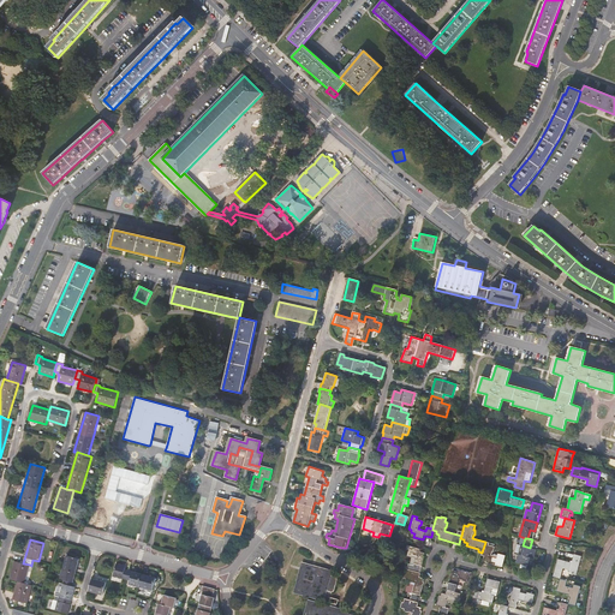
[(485,542),(482,553),(482,555),(484,556),(483,559),(487,559),(485,562),(502,567),(506,556),(499,554),(497,557),(491,555),(493,551),(493,553),(495,547),(489,545),(489,543),(485,542)]
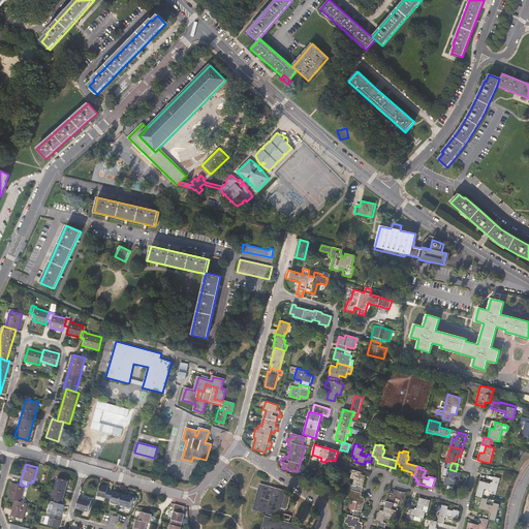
[(358,479),(354,491),(362,493),(366,478),(363,478),(364,475),(362,474),(363,472),(350,469),(349,472),(351,473),(350,478),(354,479),(358,479)]
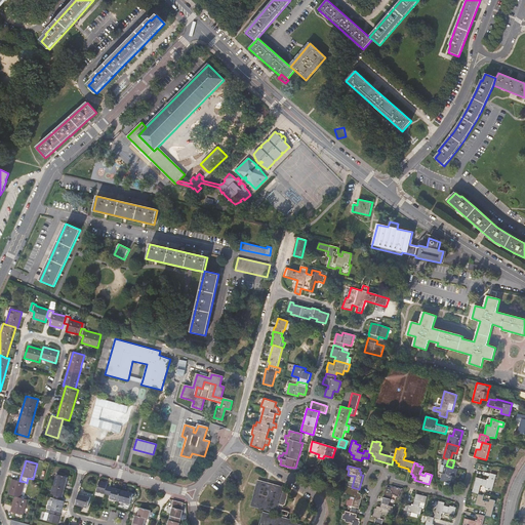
[(446,466),(445,466),(441,481),(444,482),(444,484),(444,485),(448,486),(449,486),(449,483),(453,484),(457,469),(452,468),(446,466)]
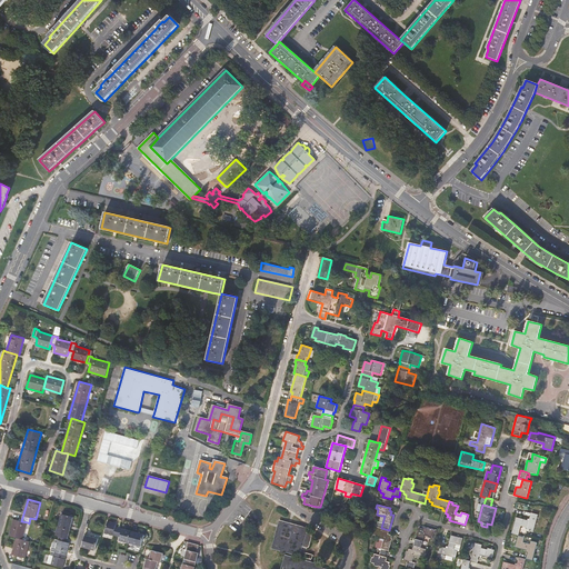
[(511,533),(518,536),(521,526),(527,528),(526,531),(532,532),(538,515),(531,512),(529,520),(516,517),(511,533)]
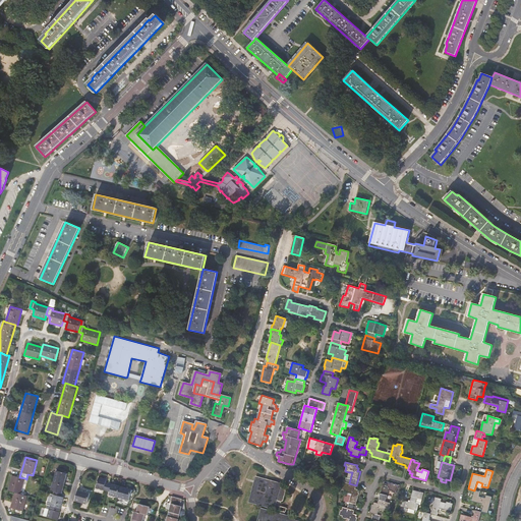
[(57,470),(53,482),(51,489),(62,493),(67,473),(57,470)]
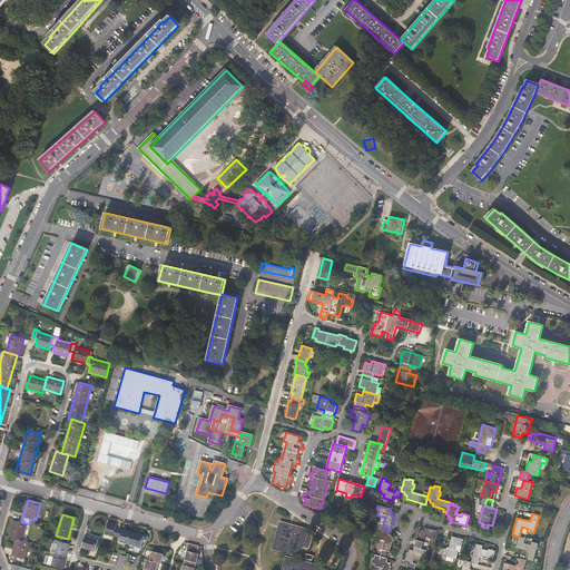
[(9,537),(17,539),(22,540),(28,523),(21,522),(15,520),(9,537)]
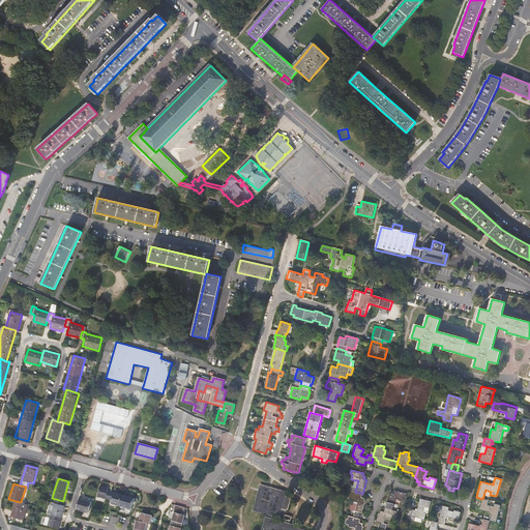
[(112,500),(114,492),(111,492),(112,489),(100,484),(97,496),(112,500)]
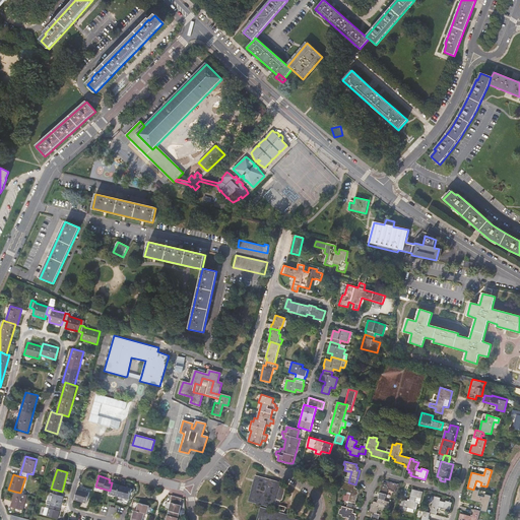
[(272,506),(273,504),(274,500),(278,486),(278,483),(257,478),(251,500),(266,504),(272,506)]
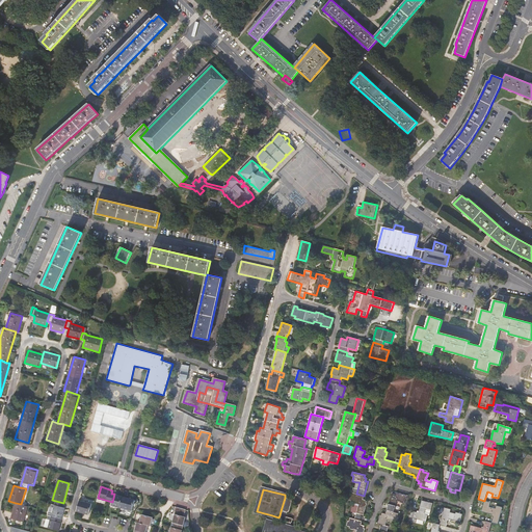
[(363,500),(364,496),(356,494),(351,493),(350,496),(349,496),(348,500),(351,502),(351,503),(355,504),(354,507),(352,506),(351,511),(353,512),(356,512),(354,520),(362,522),(367,503),(364,502),(365,500),(363,500)]
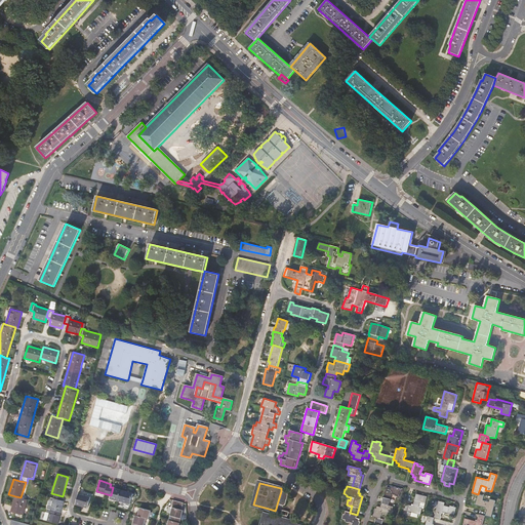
[(386,489),(381,503),(389,506),(392,494),(395,495),(395,496),(399,497),(400,492),(402,492),(403,489),(392,486),(391,488),(389,487),(388,490),(386,489)]
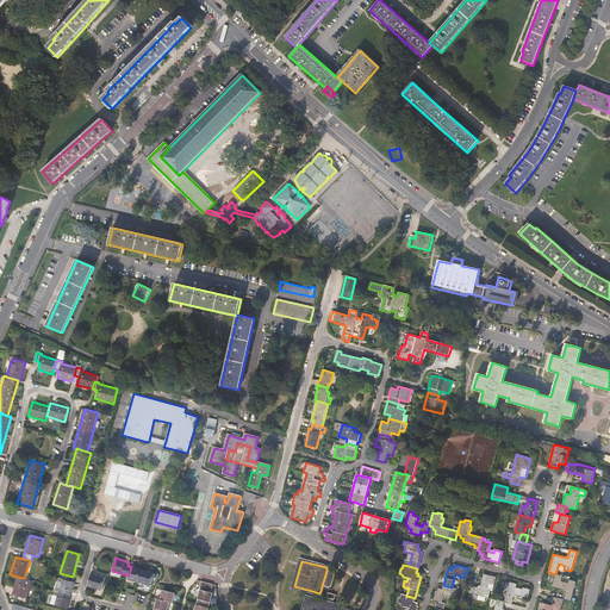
[(155,573),(131,566),(129,576),(128,579),(151,586),(155,573)]
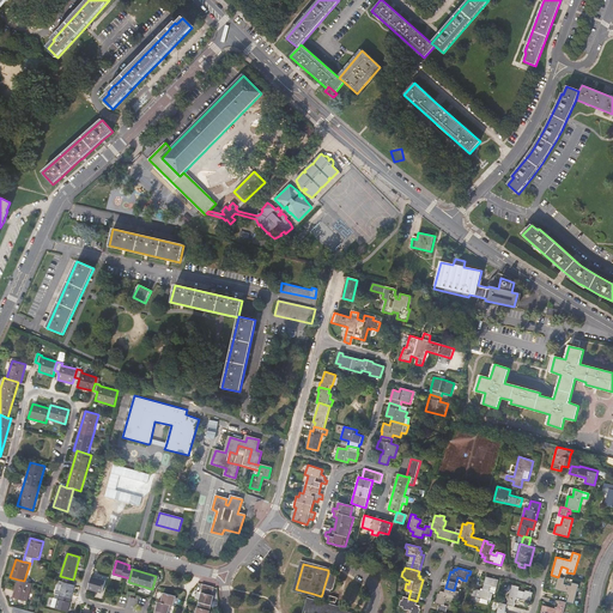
[(334,575),(328,574),(323,589),(331,590),(332,590),(333,589),(337,578),(335,576),(334,575)]
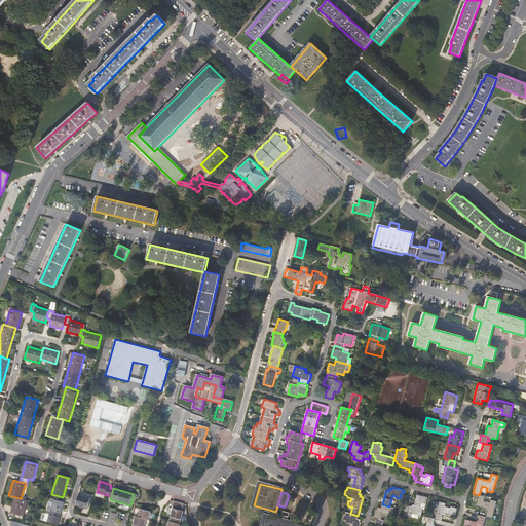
[(79,495),(76,505),(87,509),(90,498),(79,495)]
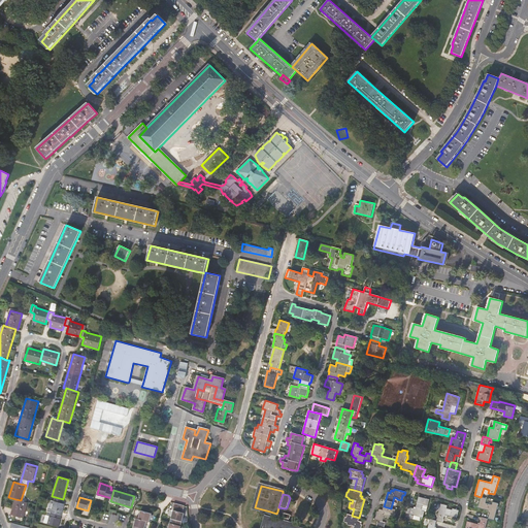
[(415,508),(407,506),(405,514),(414,516),(413,519),(420,521),(421,517),(423,518),(426,505),(428,506),(429,499),(419,497),(415,508)]
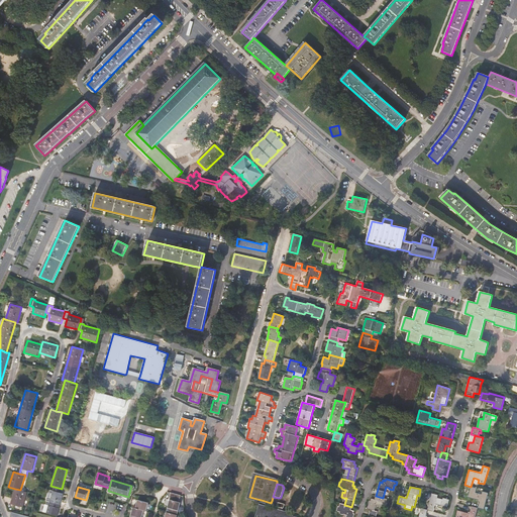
[(477,488),(471,487),(468,497),(480,501),(478,508),(484,509),(488,493),(483,491),(482,494),(476,493),(477,488)]
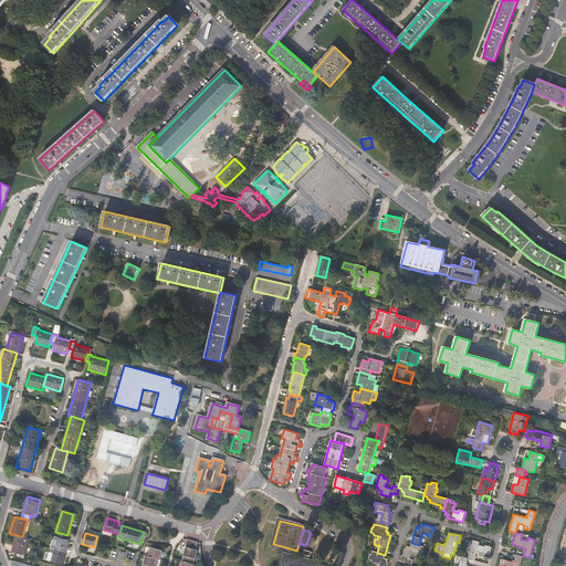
[(30,538),(22,536),(17,535),(12,552),(24,555),(30,538)]
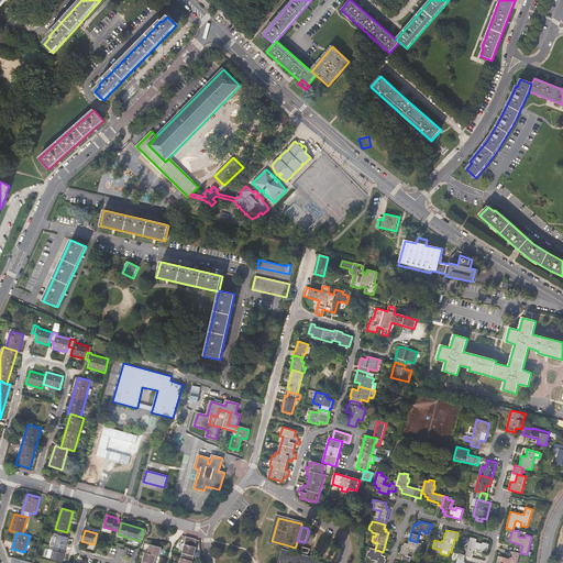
[(58,534),(56,543),(66,547),(67,547),(69,538),(58,534)]
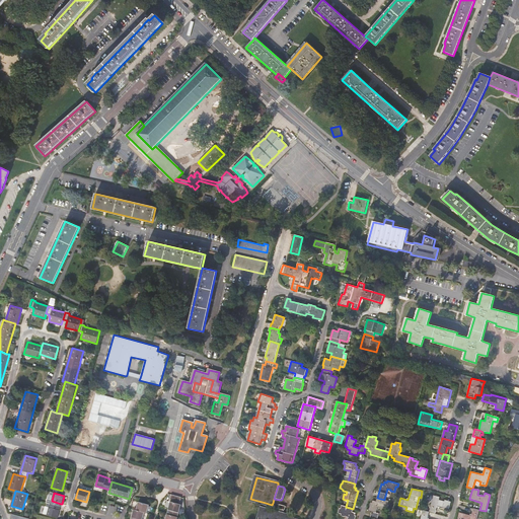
[(169,502),(179,504),(181,497),(171,495),(169,502)]
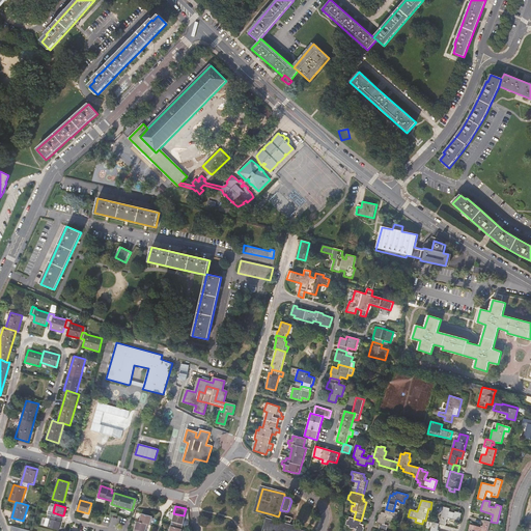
[(444,507),(439,524),(445,526),(448,518),(459,521),(462,513),(455,511),(454,513),(449,511),(450,508),(444,507)]
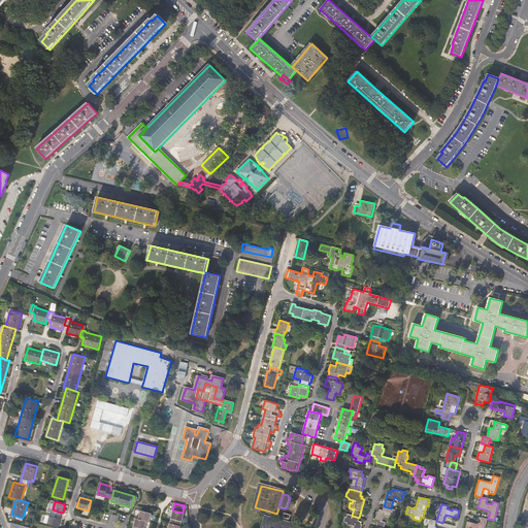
[(377,521),(382,522),(384,517),(387,518),(387,519),(391,520),(392,518),(394,518),(396,514),(395,513),(396,509),(391,508),(384,506),(383,509),(381,509),(380,512),(377,512),(374,520),(377,521)]
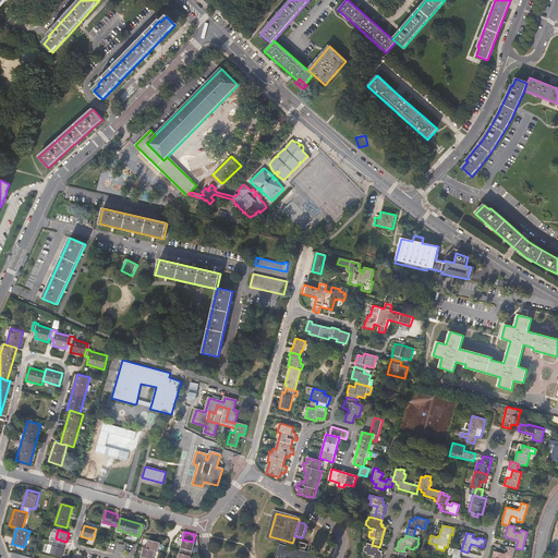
[(52,545),(63,548),(65,542),(56,538),(55,538),(52,545)]
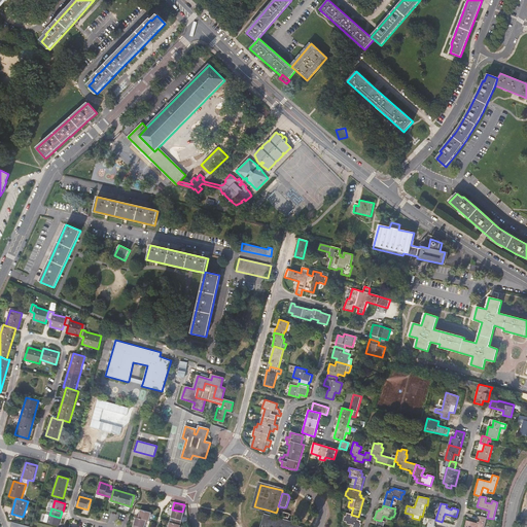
[(170,522),(180,525),(183,513),(182,512),(172,510),(170,508),(169,515),(172,516),(170,522)]
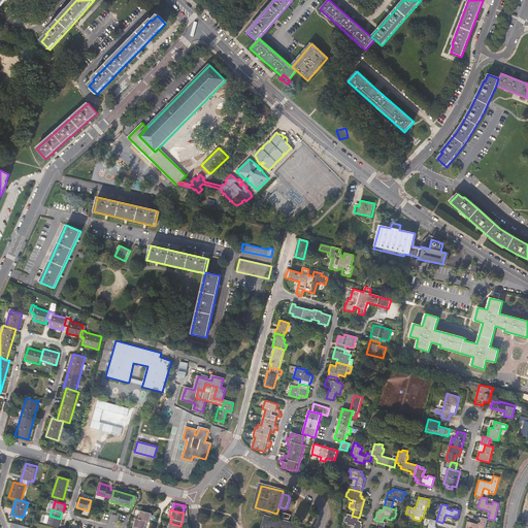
[(141,510),(139,519),(147,521),(150,522),(152,514),(141,510)]
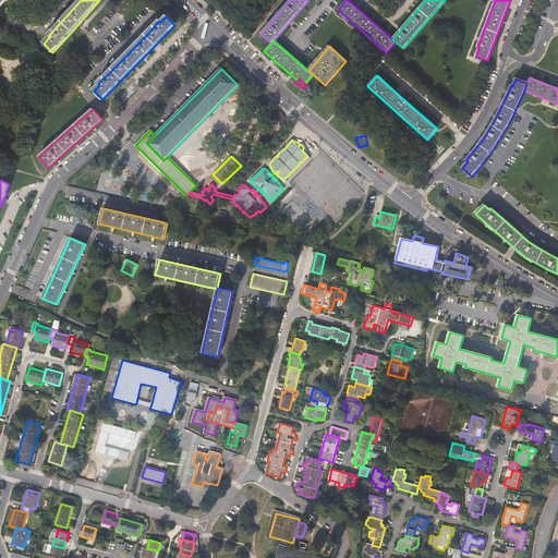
[(306,544),(293,541),(292,543),(286,541),(283,547),(304,553),(305,548),(306,548),(306,544)]
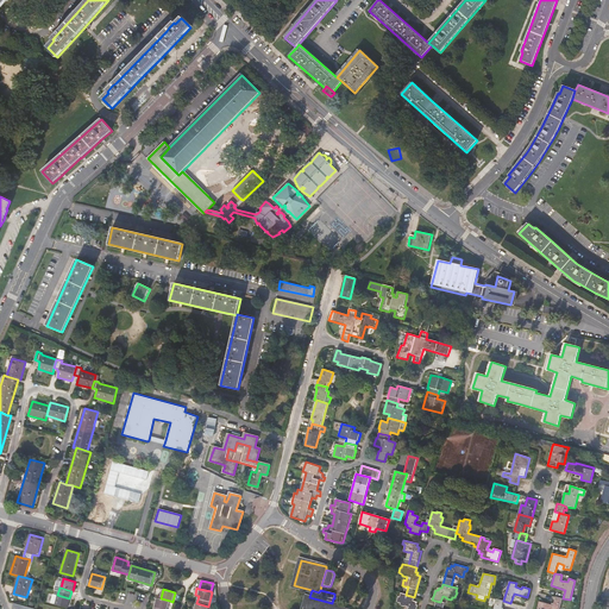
[(413,601),(414,597),(406,595),(401,592),(400,597),(397,596),(396,602),(400,603),(400,606),(405,607),(405,606),(408,607),(407,608),(416,608),(418,606),(414,604),(415,601),(413,601)]
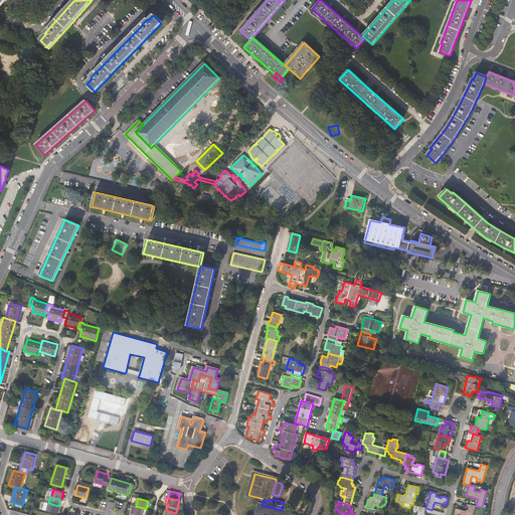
[(58,506),(48,503),(45,502),(43,510),(46,511),(57,514),(59,506),(58,506)]
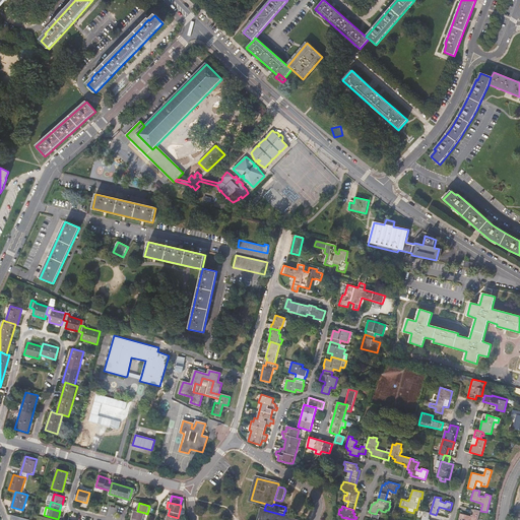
[(477,519),(480,511),(474,509),(472,516),(460,513),(458,519),(477,519)]
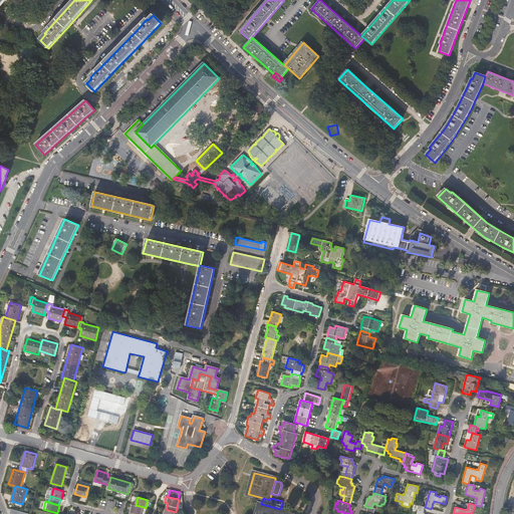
[(141,513),(144,507),(136,505),(133,504),(130,513),(141,513)]
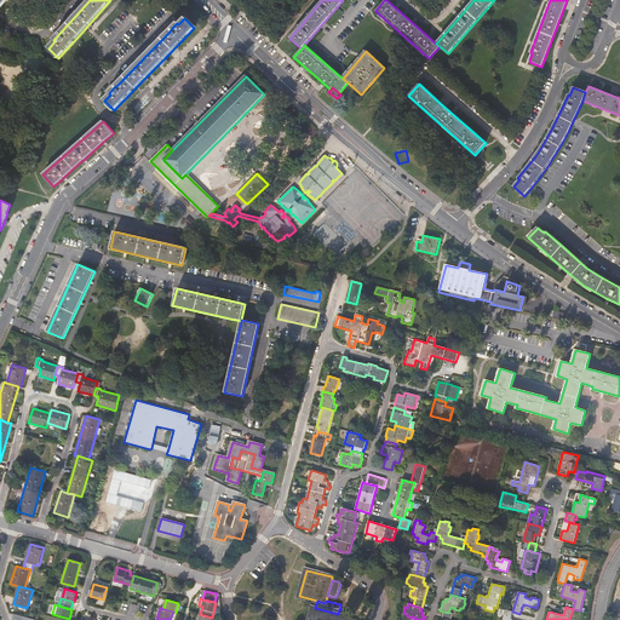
[(348,619),(349,618),(338,614),(315,608),(313,608),(309,619),(348,619)]
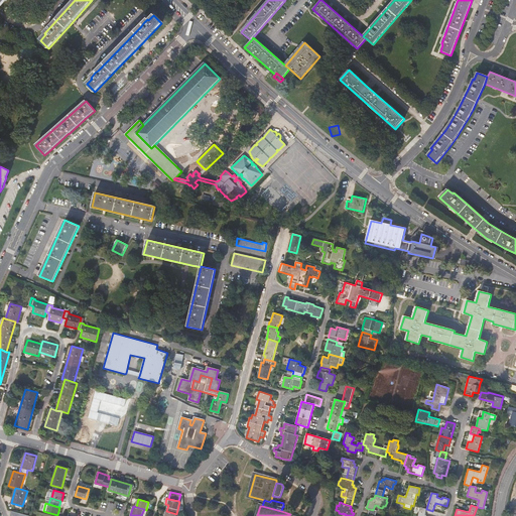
[(424,515),(426,509),(420,507),(417,515),(424,515)]
